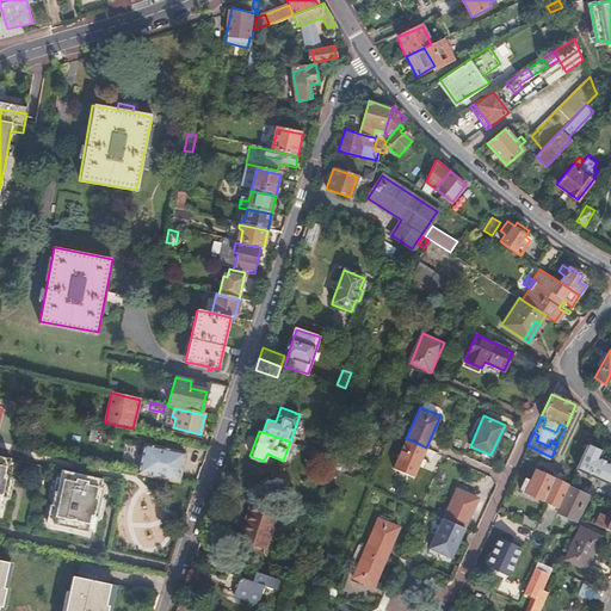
[(426,448),(406,438),(394,467),(413,475),(426,448)]
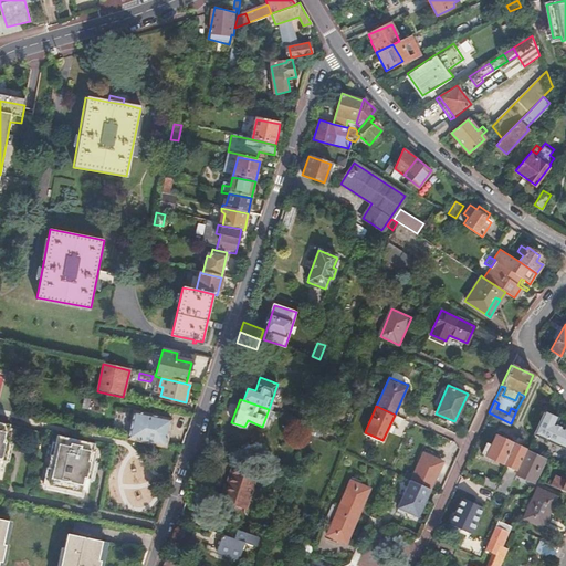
[(558,418),(544,411),(535,432),(565,447),(565,444),(565,428),(555,425),(558,418)]
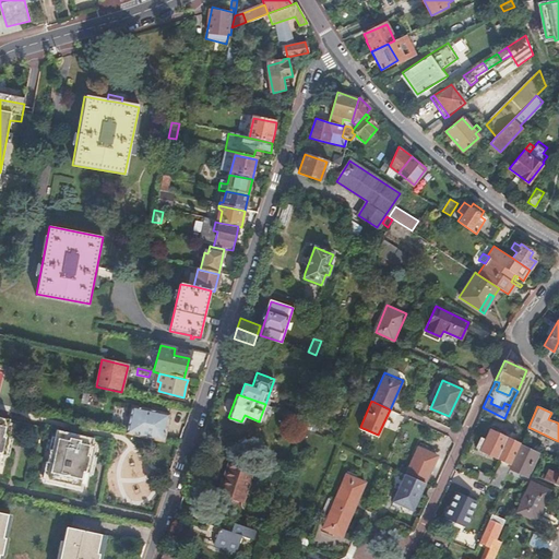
[(139,436),(163,441),(169,416),(145,409),(139,436)]
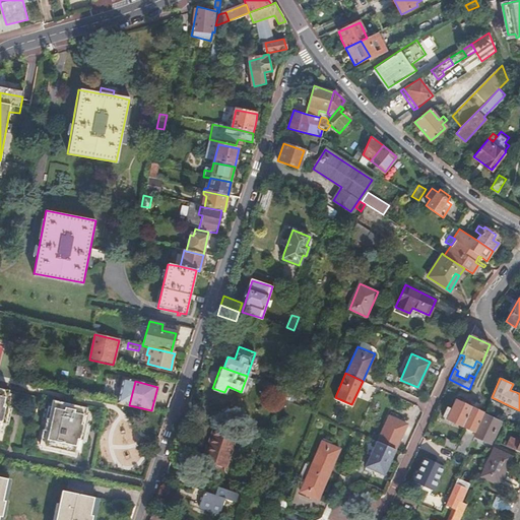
[(103,399),(118,403),(120,397),(104,393),(103,399)]
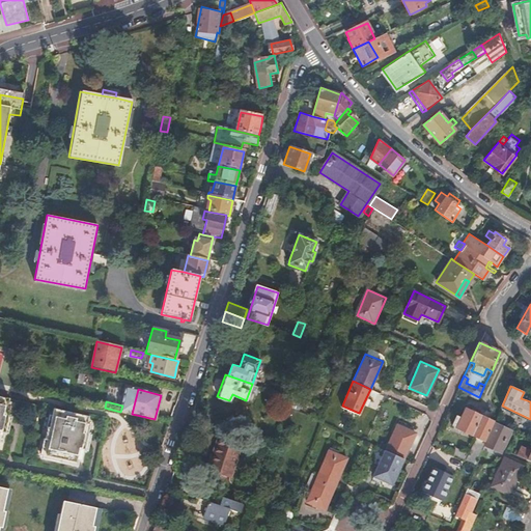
[(485,441),(495,420),(464,407),(458,416),(455,414),(450,424),(485,441)]
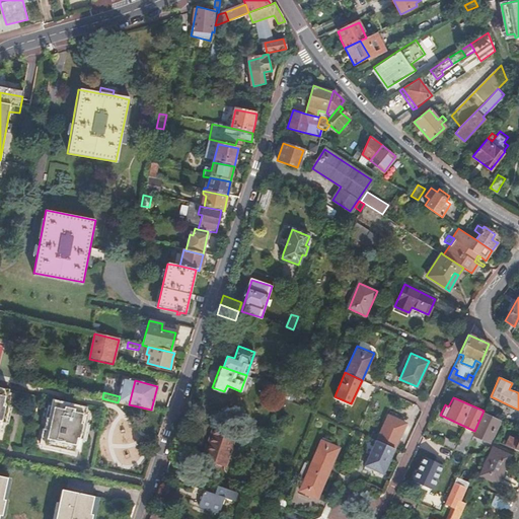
[(40,446),(39,447),(73,455),(75,448),(78,449),(79,442),(84,422),(85,414),(83,414),(84,406),(50,399),(49,405),(48,411),(51,412),(49,418),(45,417),(44,418),(42,428),(42,429),(47,430),(45,436),(42,435),(40,446)]
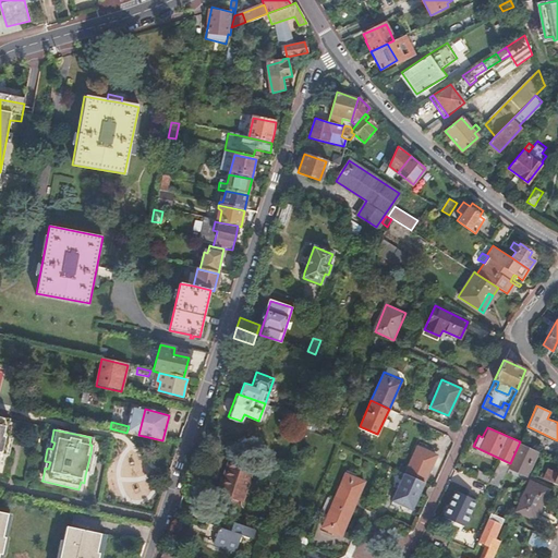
[(510,463),(507,470),(525,478),(538,450),(520,441),(510,463)]
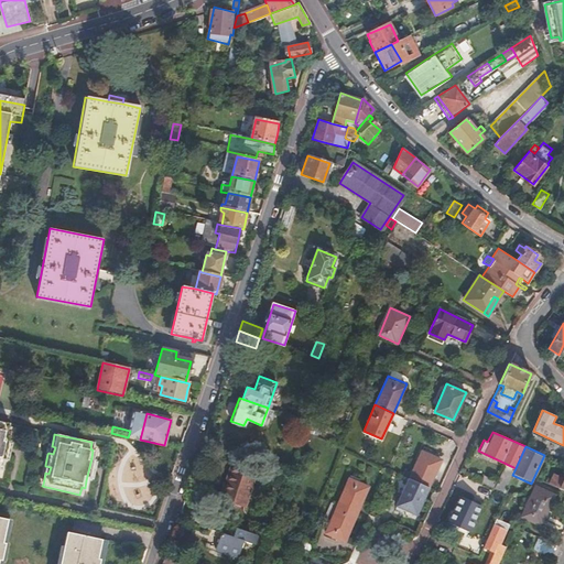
[(409,477),(429,486),(440,459),(420,451),(409,477)]
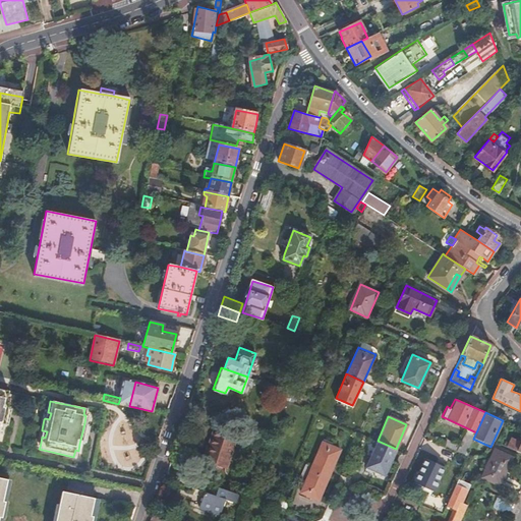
[(84,423),(79,444),(82,444),(82,443),(84,443),(88,425),(87,425),(87,423),(84,423)]
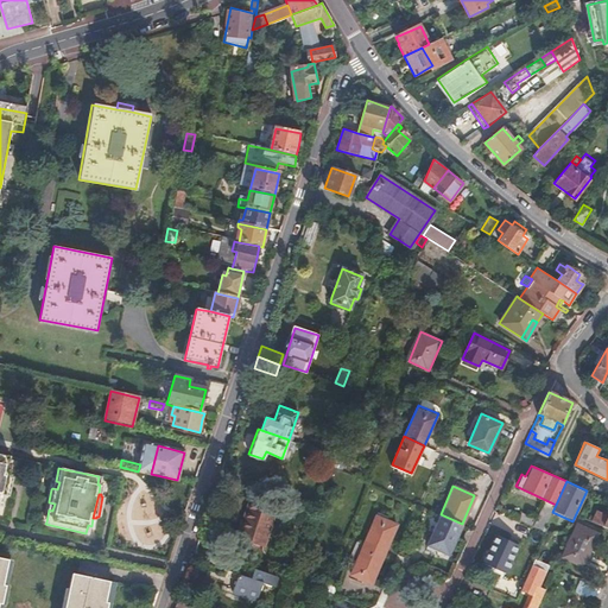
[(248,499),(241,519),(245,520),(241,529),(239,527),(235,538),(261,548),(274,508),(248,499)]
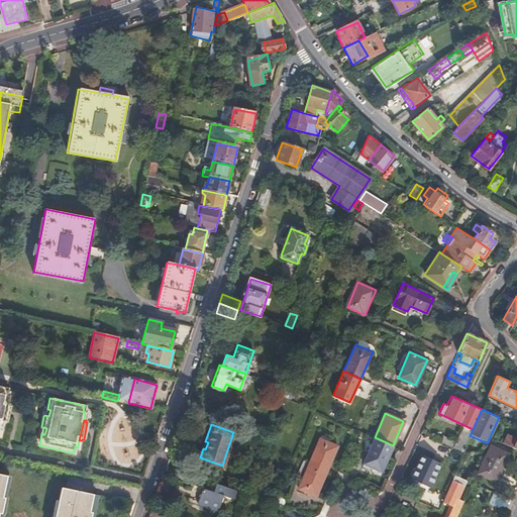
[(516,427),(511,424),(503,442),(516,448),(516,427)]
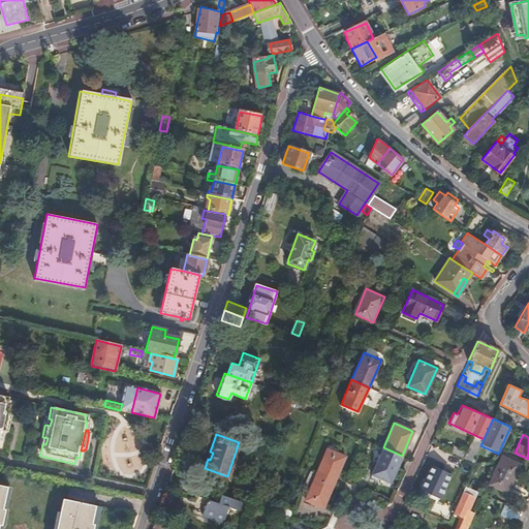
[(41,435),(37,455),(40,455),(42,443),(45,444),(48,438),(42,437),(42,436),(41,435)]
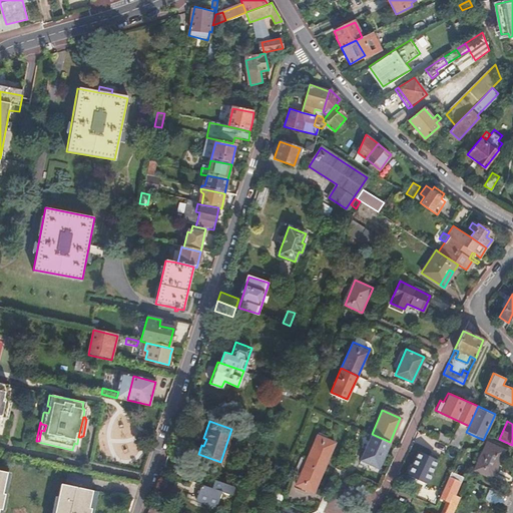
[(456,426),(452,445),(460,448),(465,429),(456,426)]
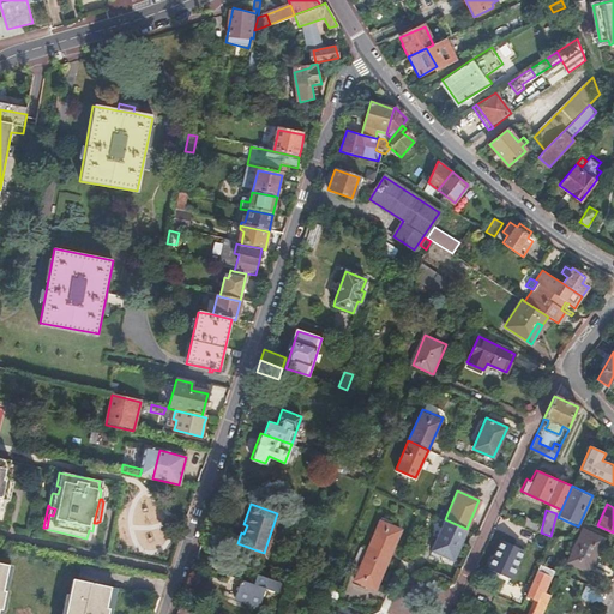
[(445,519),(437,516),(431,530),(438,534),(432,548),(440,552),(452,559),(467,529),(445,519)]
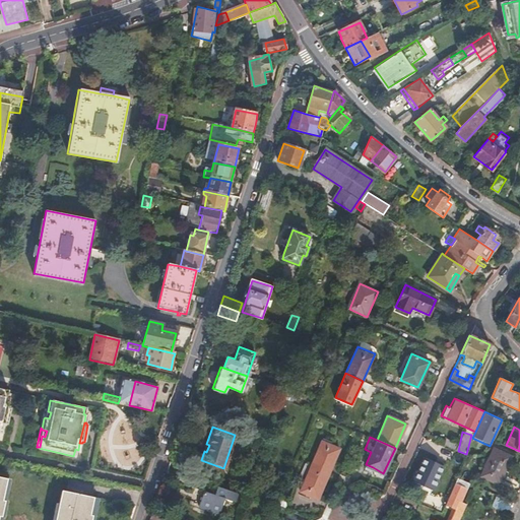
[(324,441),(314,467),(330,474),(341,448),(324,441)]
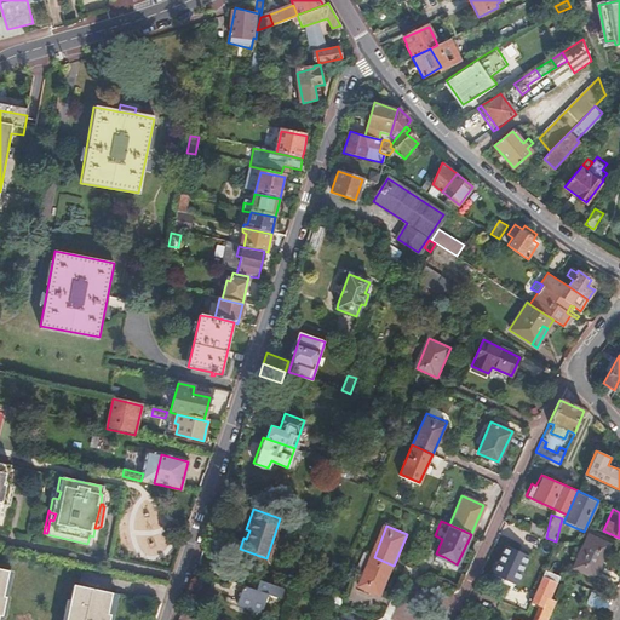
[(586,534),(570,568),(593,578),(609,544),(586,534)]
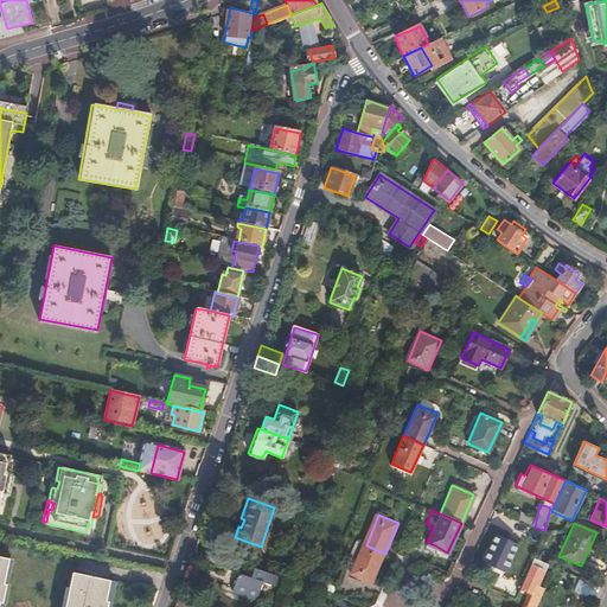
[(494,532),(485,555),(481,564),(503,574),(517,542),(494,532)]
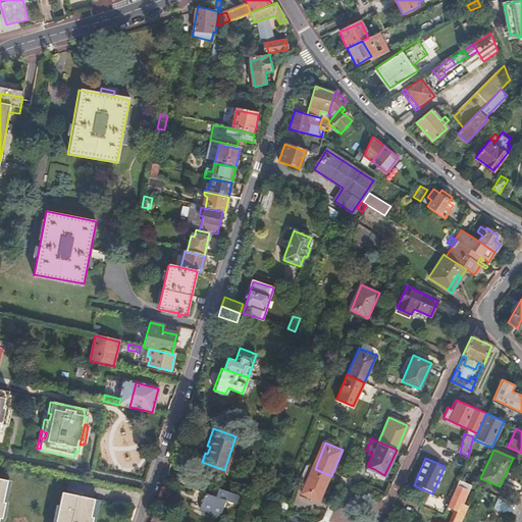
[(331,476),(315,469),(304,494),(321,502),(331,476)]
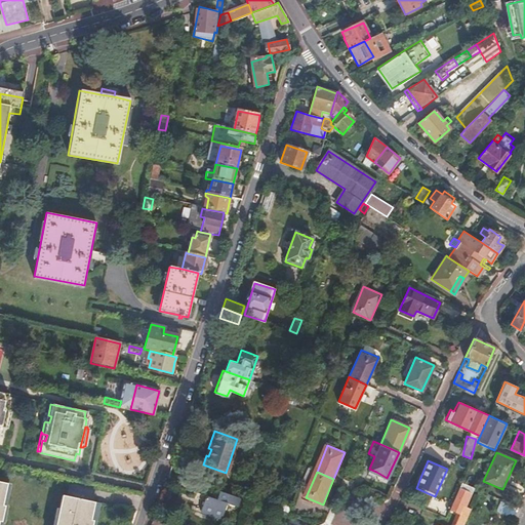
[(461,483),(449,509),(454,512),(458,513),(452,524),(437,524),(436,524),(462,524),(472,507),(465,503),(468,497),(466,497),(470,487),(461,483)]
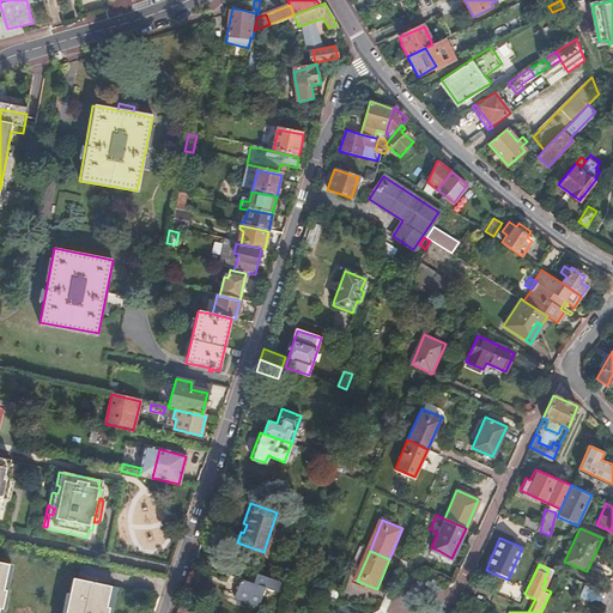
[(279,595),(283,583),(244,570),(235,599),(259,608),(265,589),(279,595)]
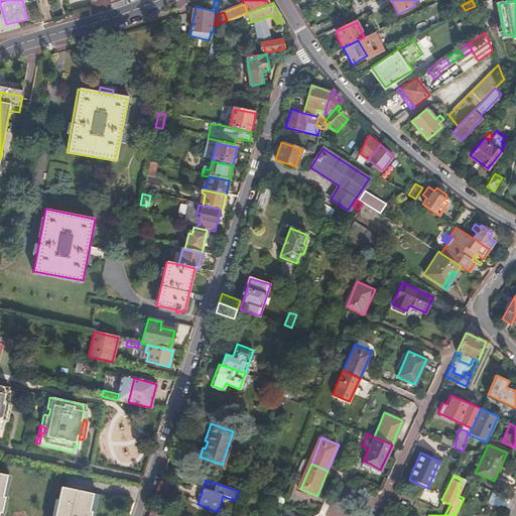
[(60,487),(54,515),(88,515),(93,494),(60,487)]
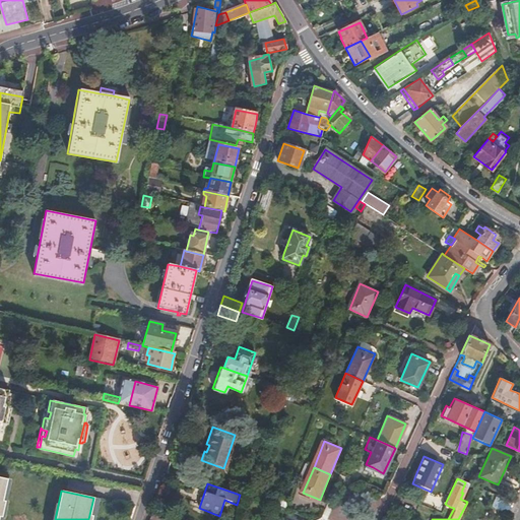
[(509,513),(512,506),(508,504),(509,503),(499,498),(498,499),(495,498),(492,505),(509,513)]
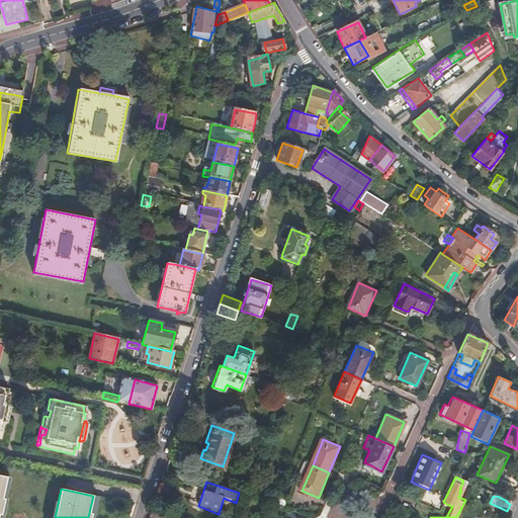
[(446,517),(452,506),(448,505),(442,517),(446,517)]
